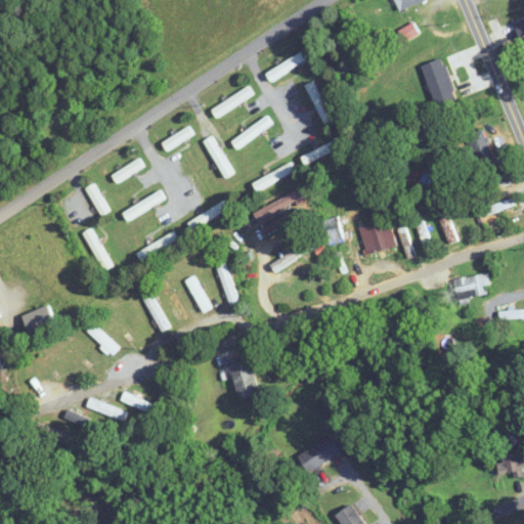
[(389,0),(392,5),(397,3),(400,11),(428,0),(389,0)]
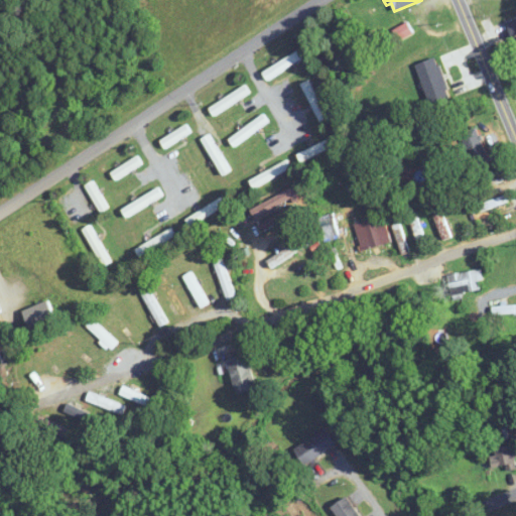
[(515,17),(507,21),(515,43),(515,17)]
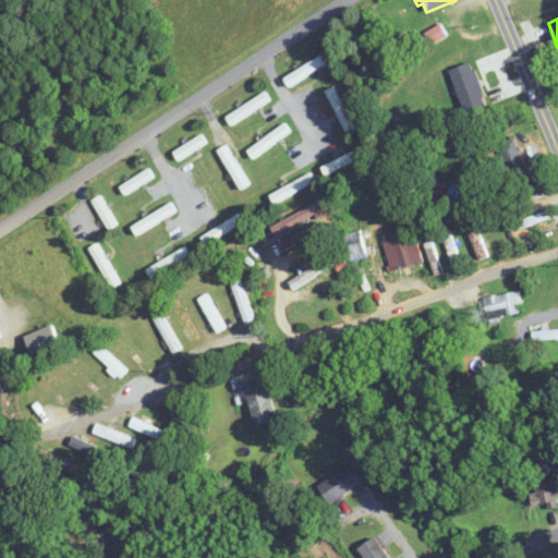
[(286,80),(291,87),(328,62),(323,53),(286,80)]
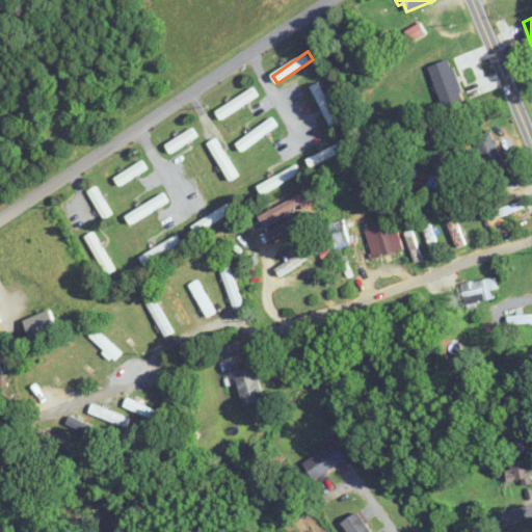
[(310,87),(333,125),(340,121),(317,83),(310,87)]
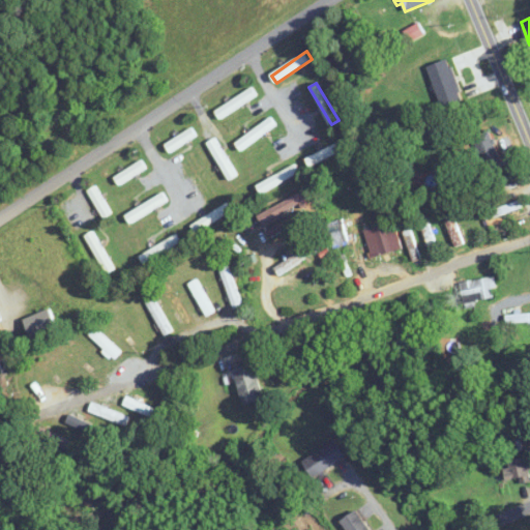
[(256,95),(251,88),(215,112),(221,119),(256,95)]
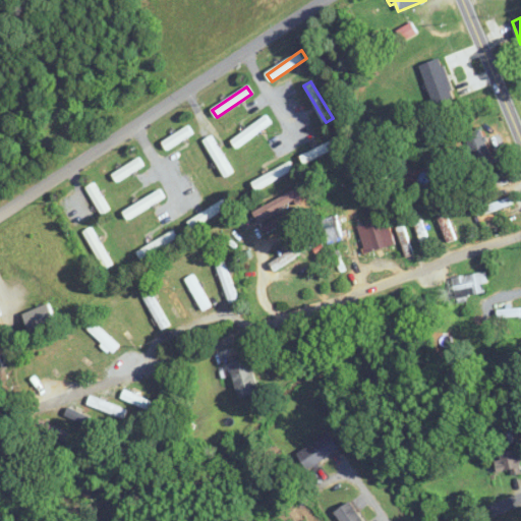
[(271,123),(267,116),(232,140),(237,148),(271,123)]
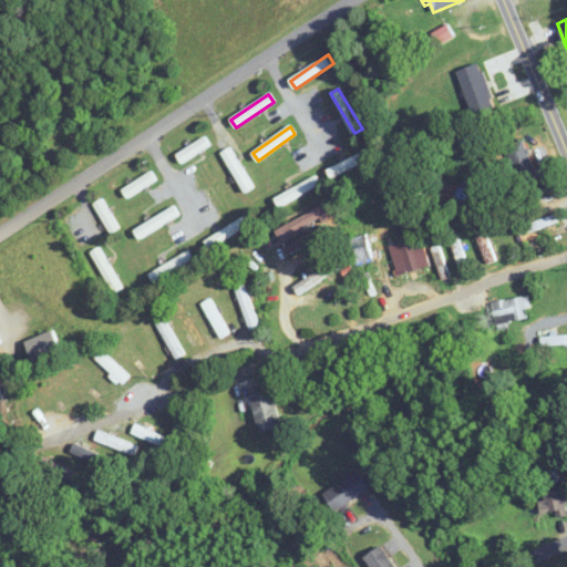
[(177,154),(182,163),(210,146),(205,138),(177,154)]
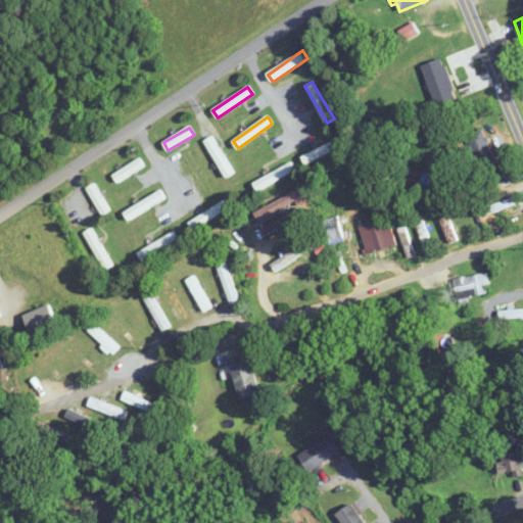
[(467,136),(480,164),(494,157),(482,130),(467,136)]
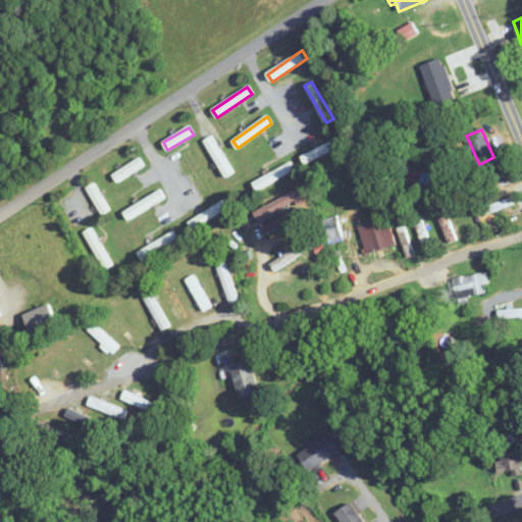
[(205,141),(226,177),(233,173),(212,137),(205,141)]
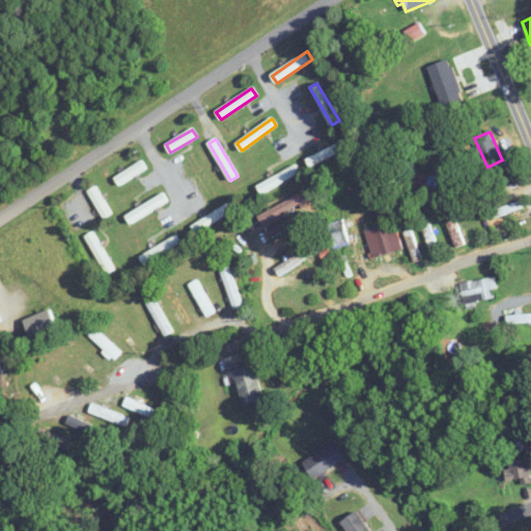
[(307,160),(311,167),(350,148),(345,140),(307,160)]
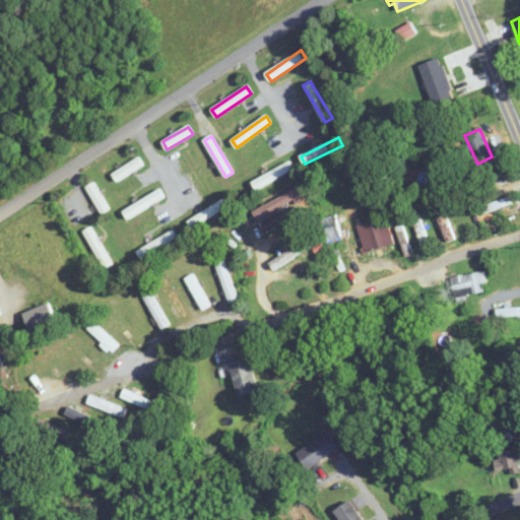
[(143,166),(138,158),(113,175),(118,182),(143,166)]
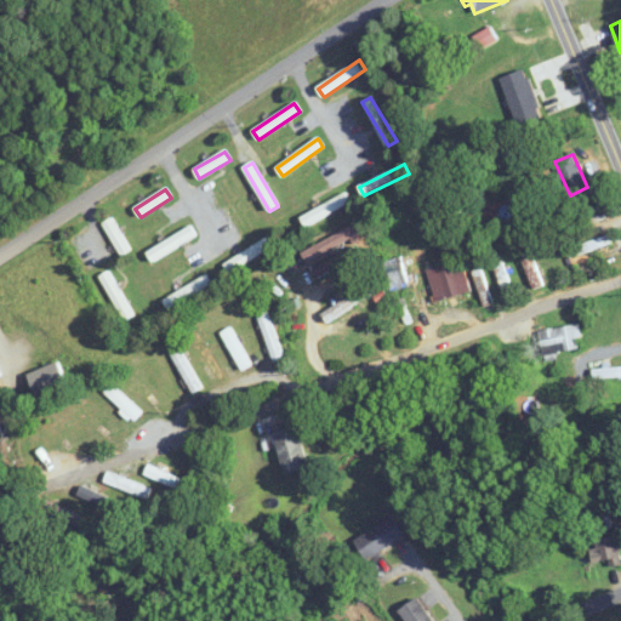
[(351,203),(345,193),(301,218),(307,227),(351,203)]
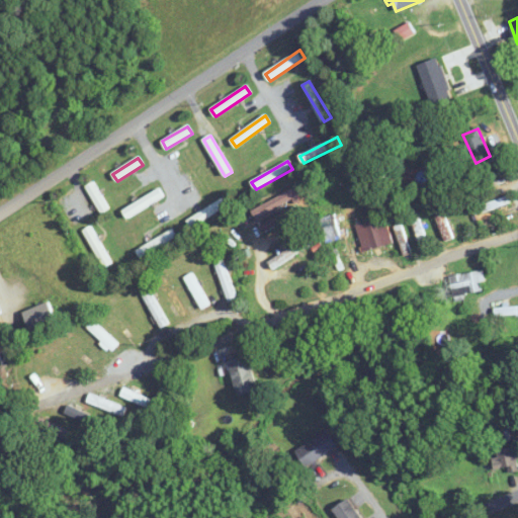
[(469,187),(476,196),(504,178),(498,169),(469,187)]
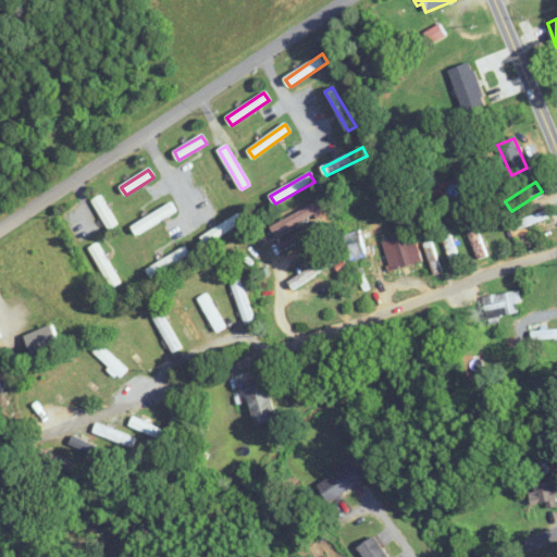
[(93,200),(109,230),(118,225),(100,196),(93,200)]
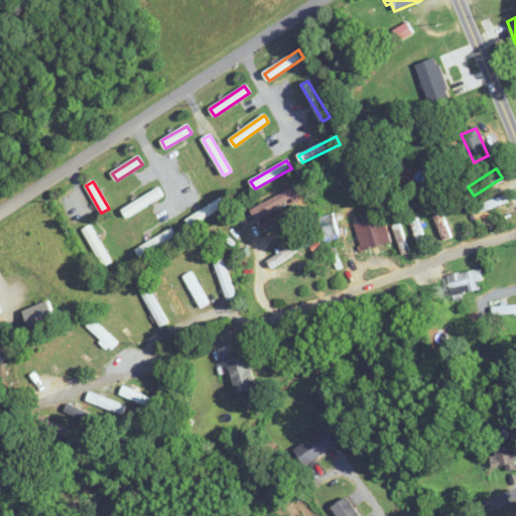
[(123,209),(126,216),(162,198),(159,190),(123,209)]
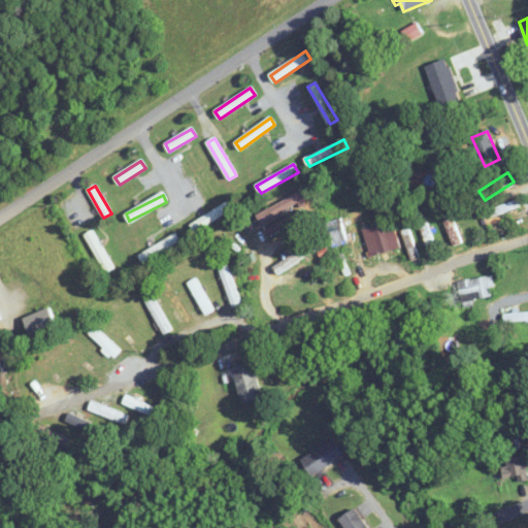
[(261,220),(298,203),(294,196),(258,212),(261,220)]
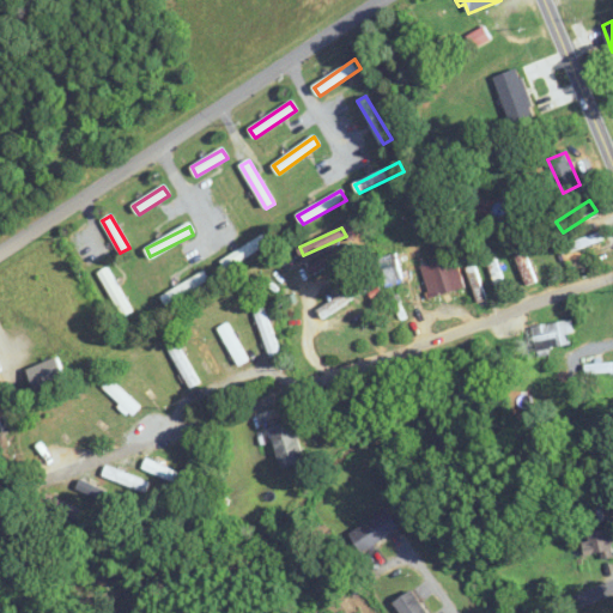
[(604,241),(601,232),(560,244),(564,254),(604,241)]
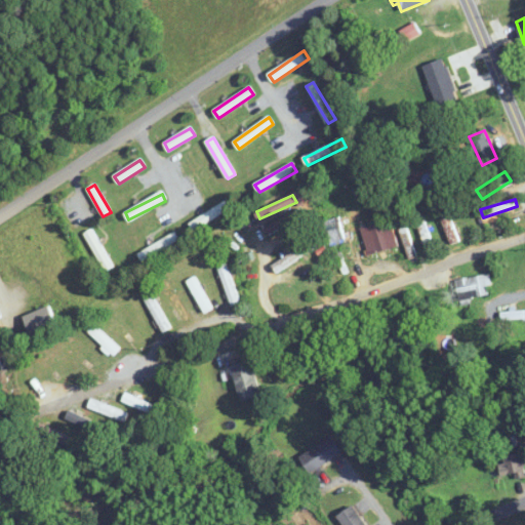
[(190,225),(195,232),(230,208),(225,201),(190,225)]
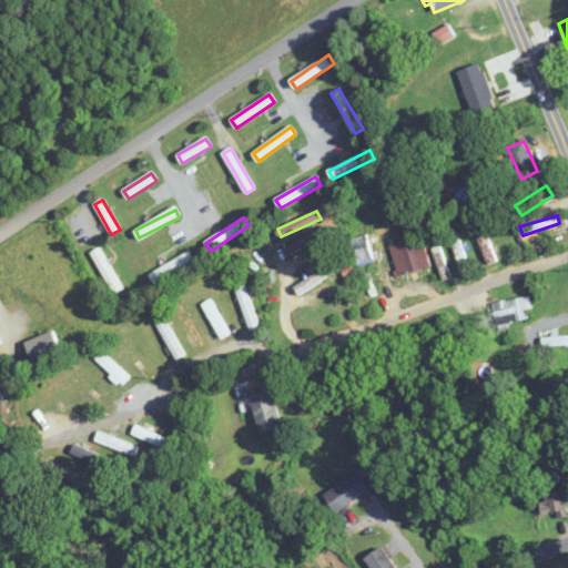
[(286,246),(292,255),(328,233),(323,224),(286,246)]
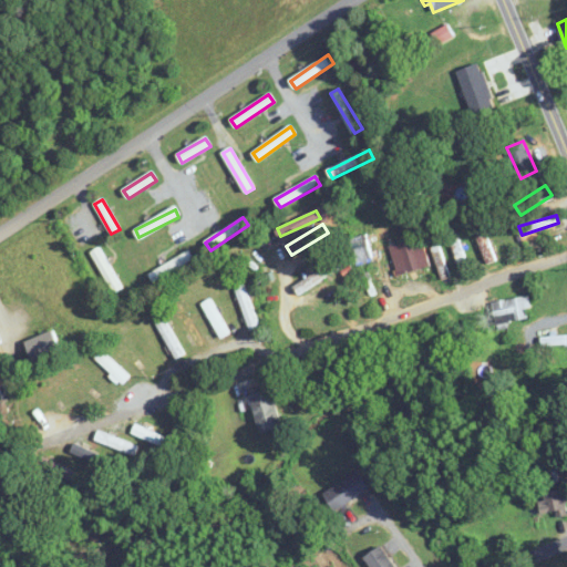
[(373,261),(366,235),(350,239),(357,266),(373,261)]
